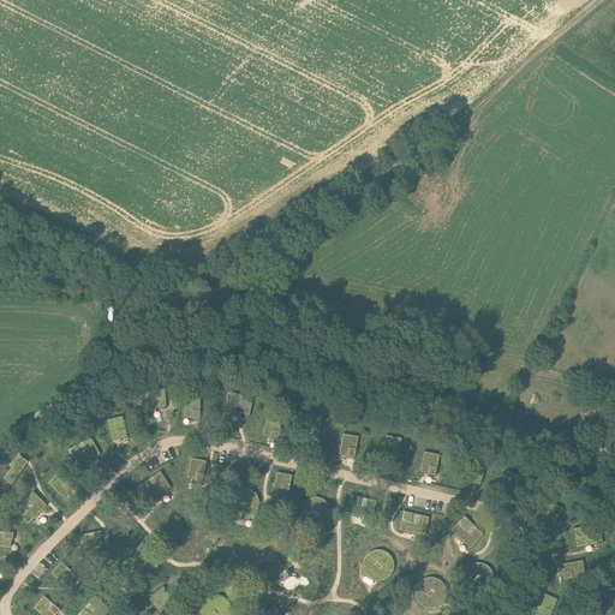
[(184,398),(184,419),(201,419),(201,399),(184,398)]
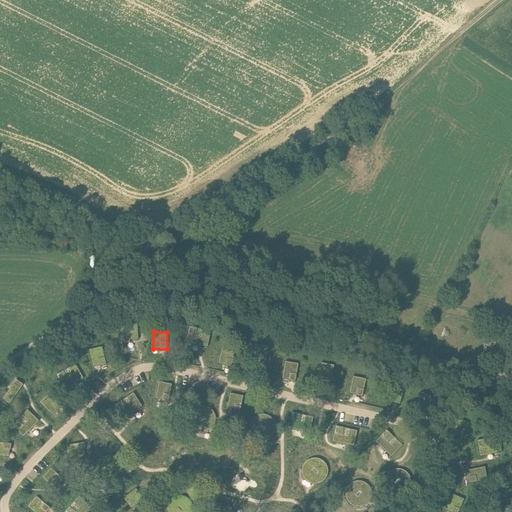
[(101,349),(89,352),(92,368),(105,365),(101,349)]
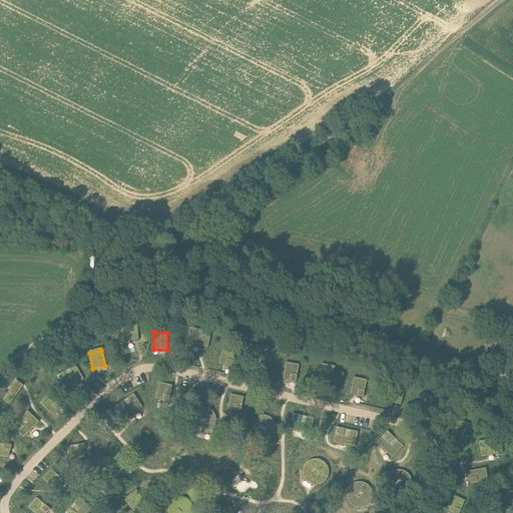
[(287,359),(284,377),(298,379),(301,362),(287,359)]
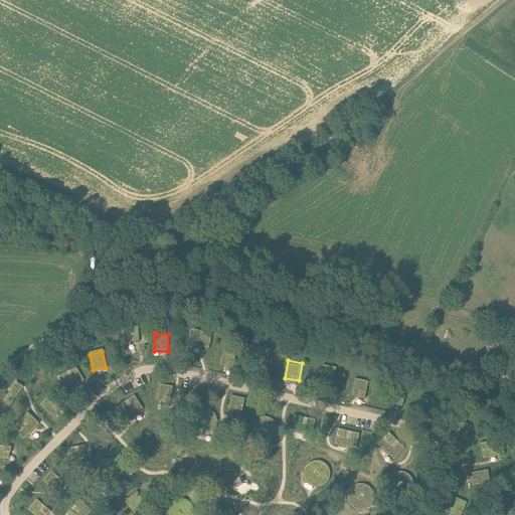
[(325,362),(321,379),(335,382),(338,365),(325,362)]
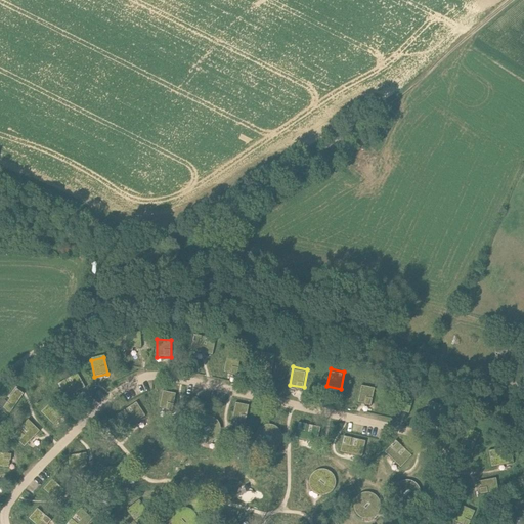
[(76,370),(56,383),(64,397),(85,386),(76,370)]
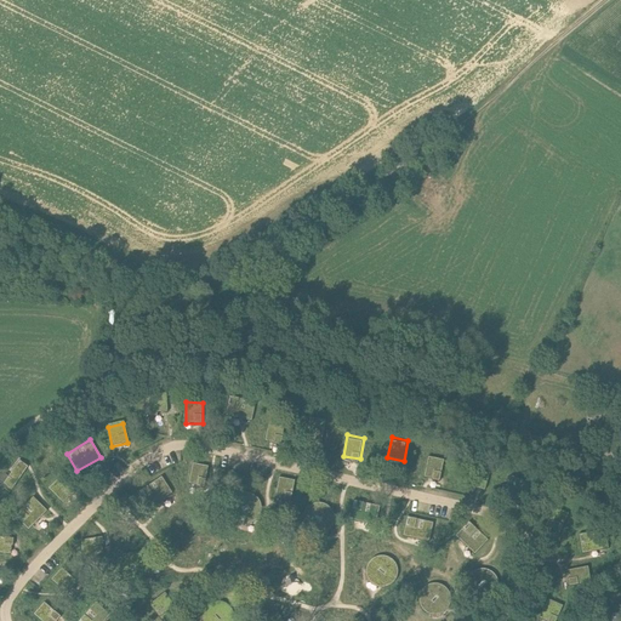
[(427,459),(422,479),(439,483),(444,462),(427,459)]
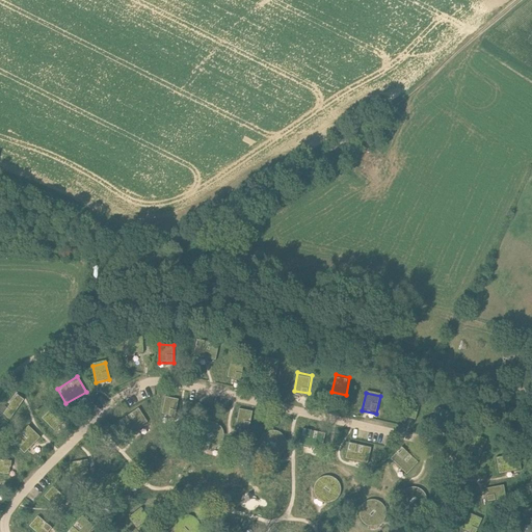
[(10,399),(0,409),(0,418),(7,423),(24,401),(16,395),(11,400),(10,399)]
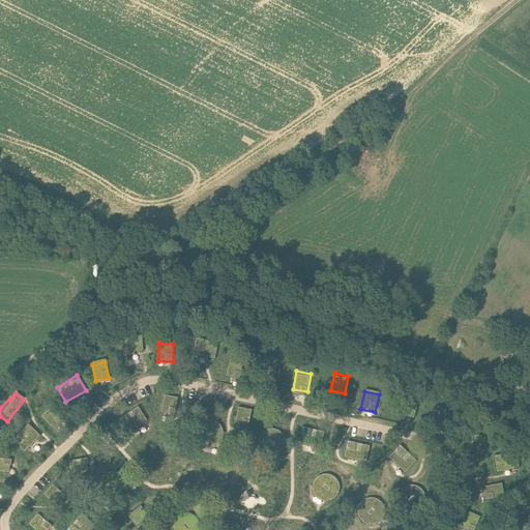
[(165,395),(160,413),(175,416),(178,399),(165,395)]
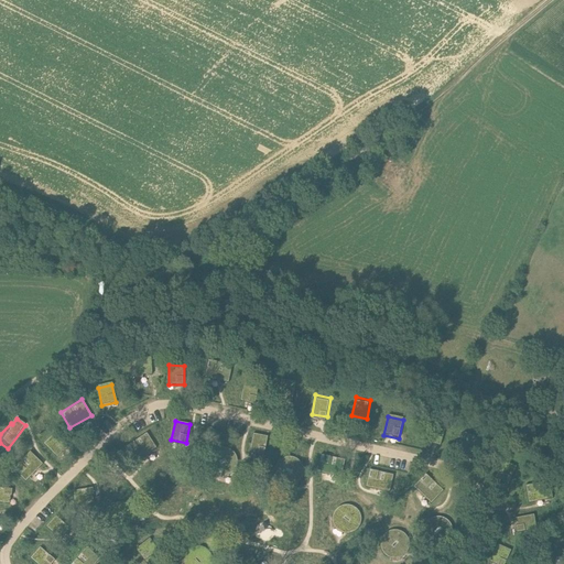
[(255,430),(251,448),(266,452),(270,433),(255,430)]
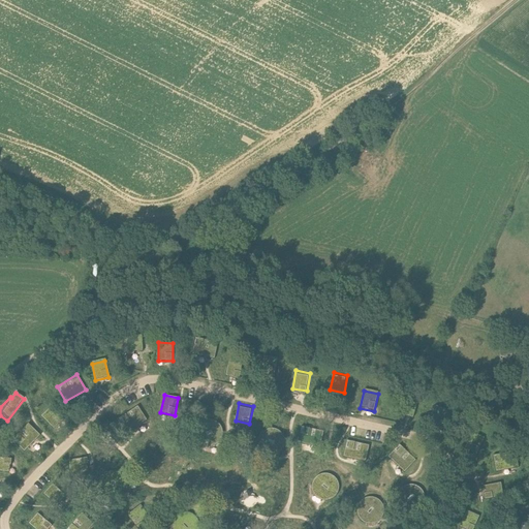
[(137,406),(118,419),(127,433),(147,421),(137,406)]
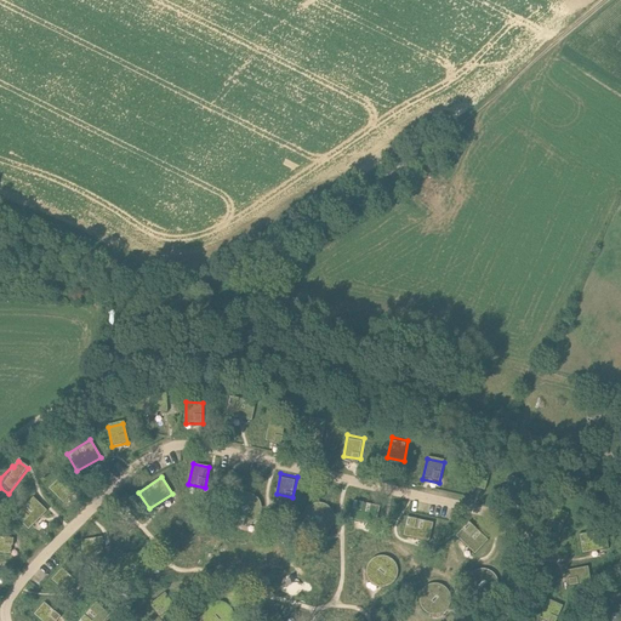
[(229,502),(229,505),(229,506),(231,508),(231,511),(232,513),(233,516),(235,517),(237,518),(239,519),(241,520),(244,520),(246,520),(249,520),(251,520),(252,519),(255,518),(257,517),(258,516),(260,513),(261,511),(262,510),(262,507),(262,505),(262,502),(262,500),(261,497),(260,495),(258,494),(257,491),(255,490),(252,489),(250,488),(249,488),(246,488),(244,488),(241,488),(239,489),(237,490),(235,491),(233,494),(232,495),(231,497),(231,500),(229,502)]
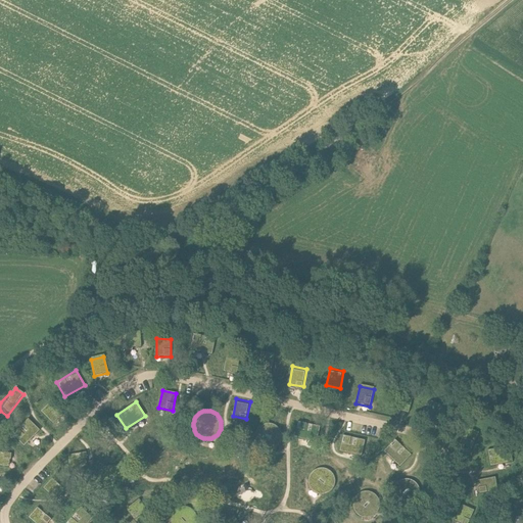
[(29,417),(13,433),(25,445),(41,428),(29,417)]
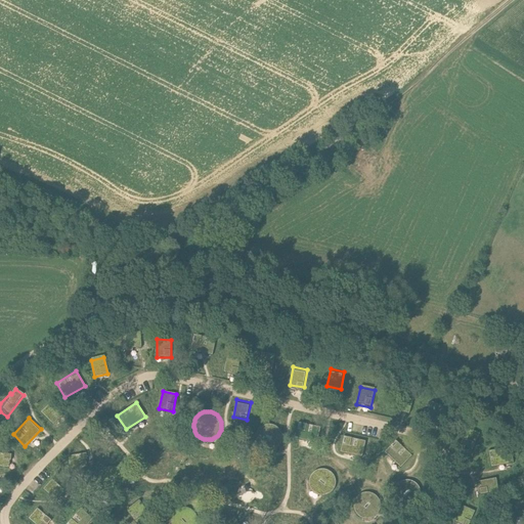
[(300,419),(296,436),(318,441),(322,424),(300,419)]
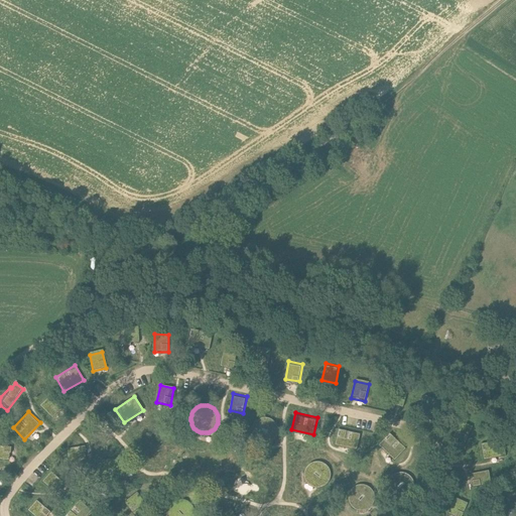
[(252,425),(252,427),(252,429),(253,431),(253,433),(254,434),(255,436),(257,437),(258,438),(260,439),(262,440),(264,440),(266,441),(268,440),(270,440),(271,439),(273,438),(275,437),(276,436),(277,434),(278,433),(279,431),(279,429),(279,427),(279,425),(279,423),(278,421),(277,419),(276,418),(275,417),(273,415),(271,414),(270,414),(268,413),(266,413),(264,413),(262,414),(260,414),(258,415),(257,417),(255,418),(254,419),(253,421),(253,423),(252,425)]
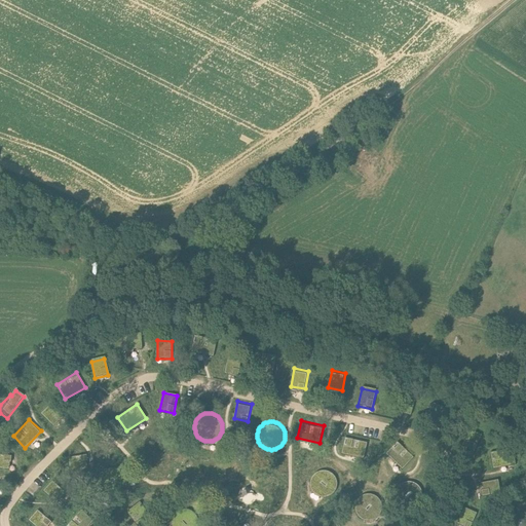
[(470,428),(461,444),(474,450),(482,434),(470,428)]
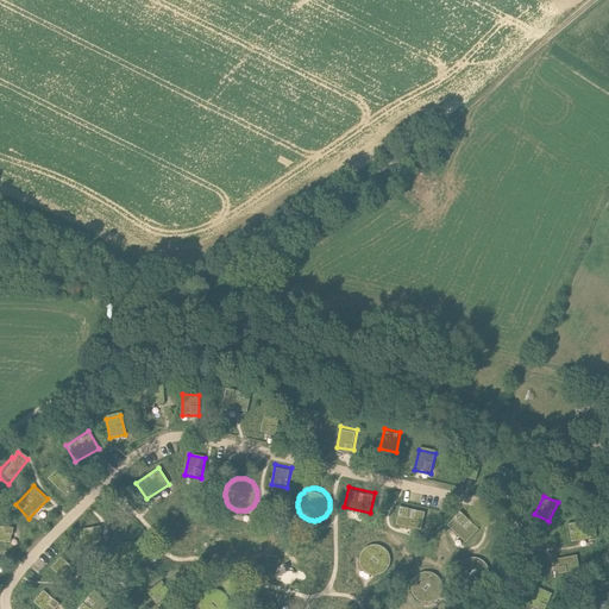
[(401,503),(396,523),(424,529),(428,509),(401,503)]
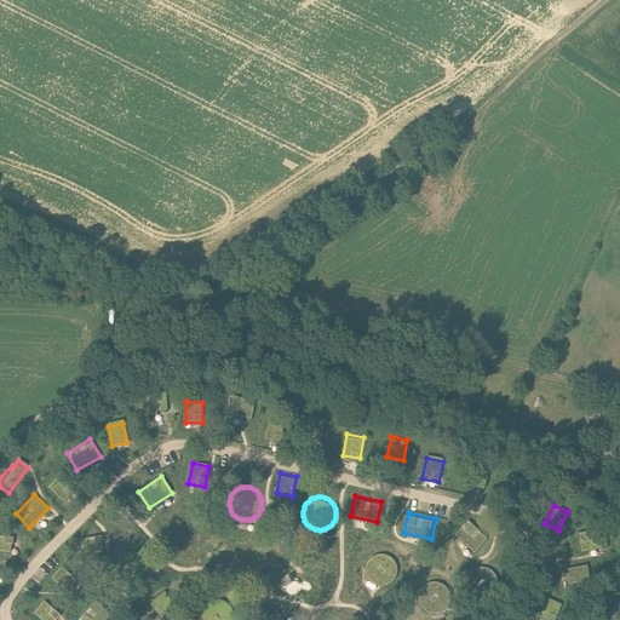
[(469,518),(455,533),(476,552),(491,537),(469,518)]
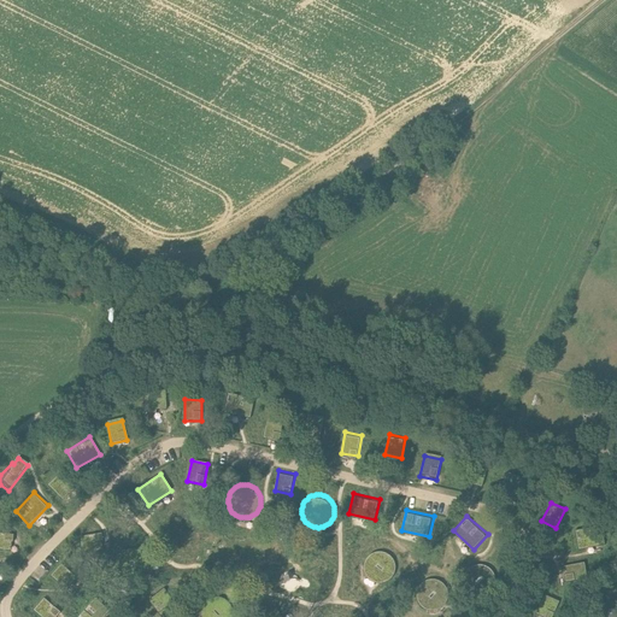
[(0,527),(0,544),(11,546),(12,529),(0,527)]
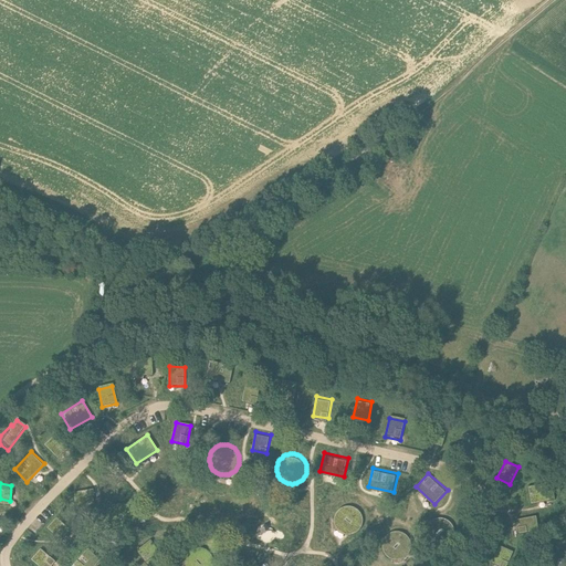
[(93,485),(74,488),(75,503),(95,500),(93,485)]
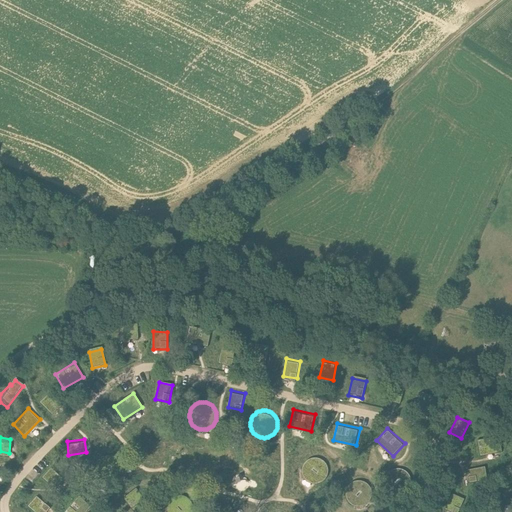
[(302,467),(302,469),(302,471),(303,473),(303,475),(304,476),(305,478),(307,479),(308,480),(310,481),(312,482),(314,482),(316,483),(318,482),(320,482),(322,481),(323,480),(325,479),(326,478),(327,476),(328,475),(329,473),(329,471),(330,469),(329,467),(329,465),(328,463),(327,461),(326,460),(325,458),(323,457),(322,456),(320,456),(318,455),(316,455),(314,455),(312,456),(310,456),(309,457),(307,458),(305,460),(304,461),(303,463),(303,465),(302,467)]
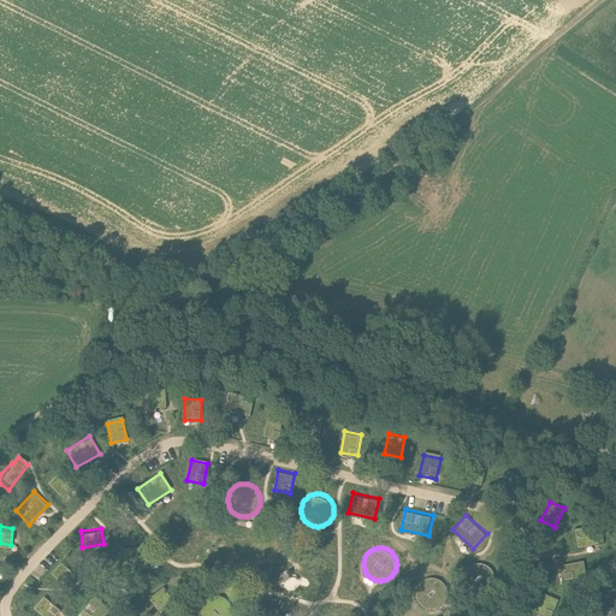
[(586,560),(566,562),(567,579),(588,576),(586,560)]
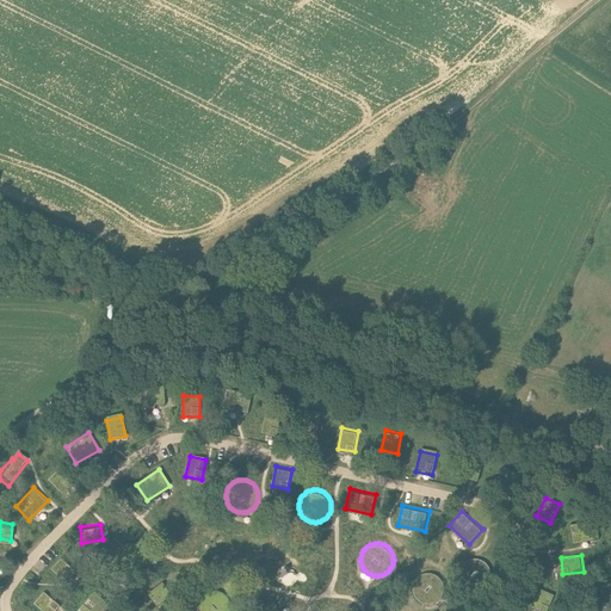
[(460,571),(460,573),(460,575),(460,578),(461,579),(462,581),(463,584),(466,585),(467,586),(469,587),(471,588),(474,588),(476,588),(479,588),(480,588),(482,587),(485,586),(487,585),(488,584),(489,581),(491,580),(492,578),(492,575),(492,573),(492,571),(492,568),(491,566),(489,563),(488,562),(487,560),(485,559),(482,557),(480,557),(479,556),(476,556),(474,556),(471,557),(469,557),(467,559),(466,560),(463,562),(462,563),(461,566),(460,568),(460,571)]
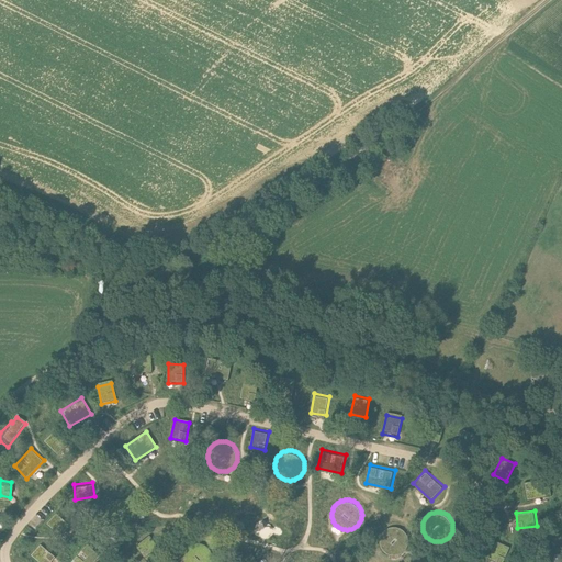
[(380,538),(380,540),(380,542),(381,544),(381,546),(382,548),(383,550),(385,551),(386,552),(389,553),(391,554),(393,554),(395,554),(397,554),(400,554),(401,553),(403,552),(405,551),(406,550),(407,548),(408,547),(409,544),(409,542),(409,540),(409,538),(409,536),(408,534),(407,531),(406,530),(405,528),(403,527),(401,526),(398,526),(397,525),(395,525),(393,525),(391,526),(389,526),(386,527),(385,528),(383,530),(382,531),(381,534),(381,536),(380,538)]
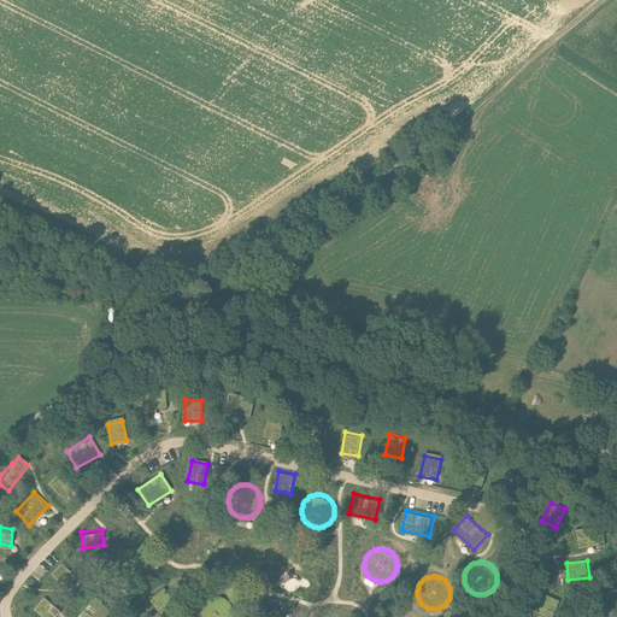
[(603,597),(607,601),(616,591),(611,586),(601,597),(603,597)]
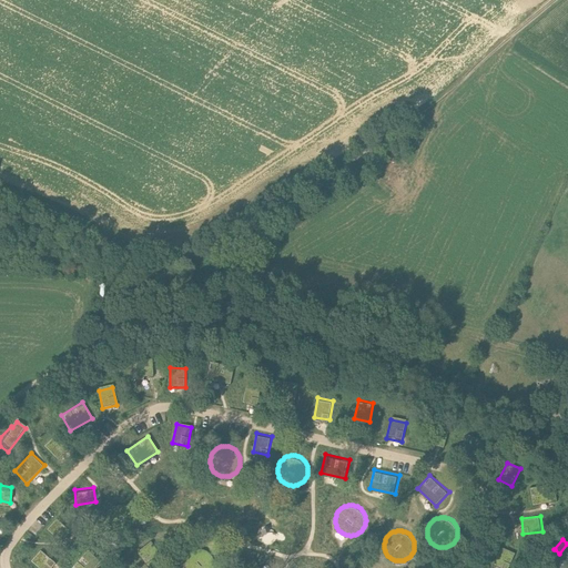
[(503,546),(495,564),(505,567),(509,567),(517,553),(503,546)]
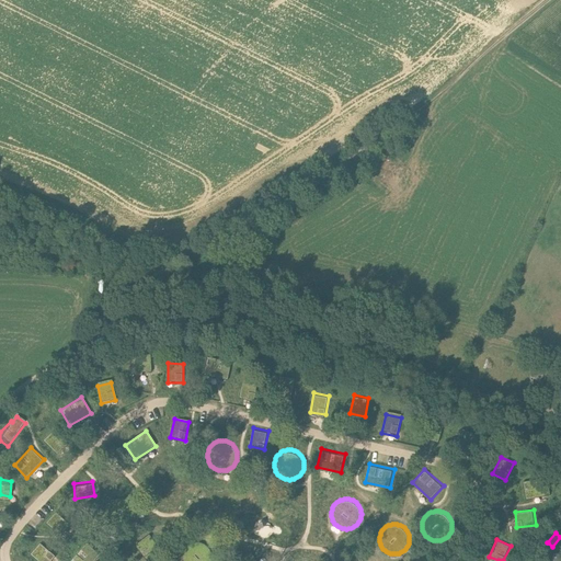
[(41,540),(31,551),(41,560),(46,560),(55,552),(41,540)]
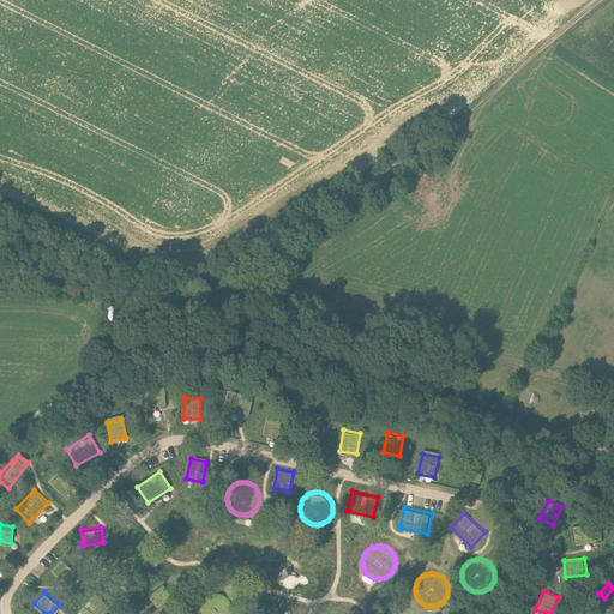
[(282,613),(275,602),(258,613),(282,613)]
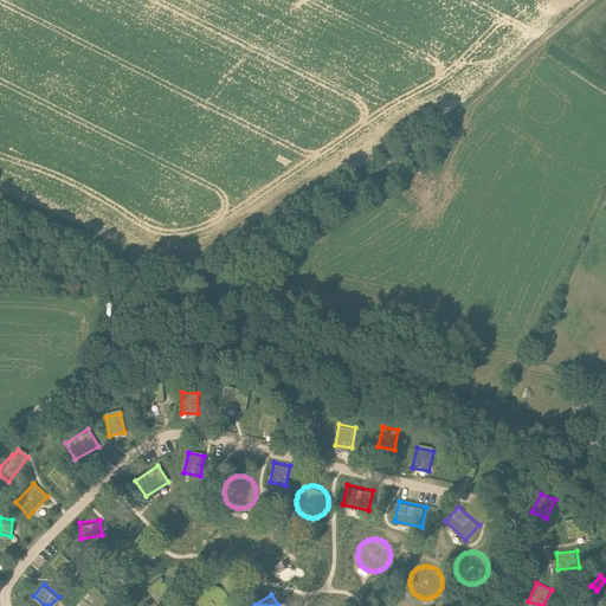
[(582,603),(586,605),(592,605),(597,601),(588,595),(582,603)]
